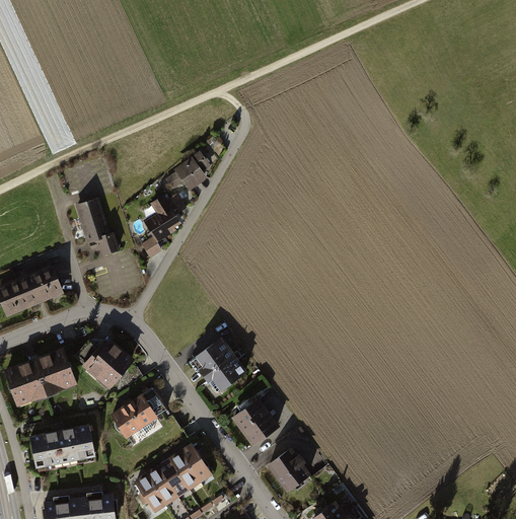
[(199,151),(173,169),(188,191),(206,177),(202,171),(209,166),(199,151)]
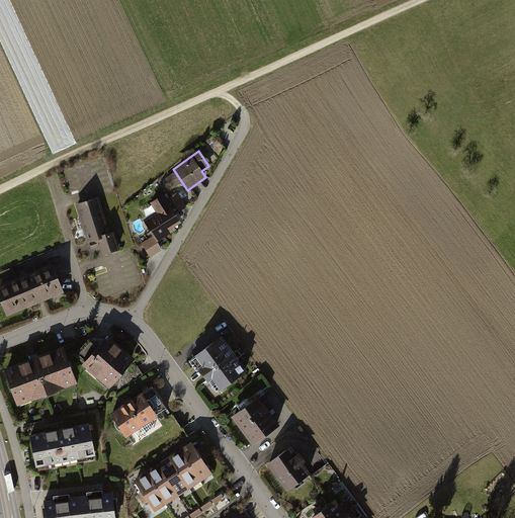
[(154,212),(142,220),(153,237),(141,244),(149,256),(159,250),(155,242),(176,230),(174,226),(180,223),(175,212),(177,211),(168,195),(165,197),(163,193),(148,202),(154,212)]
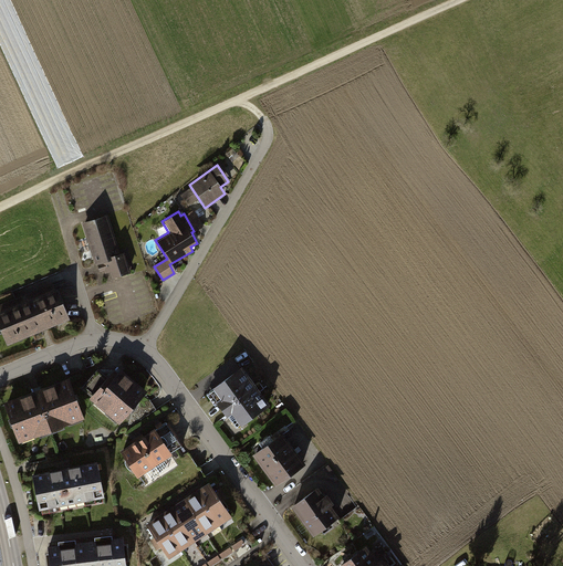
[(106,217),(81,226),(95,266),(105,263),(111,280),(129,273),(123,253),(120,254),(106,217)]
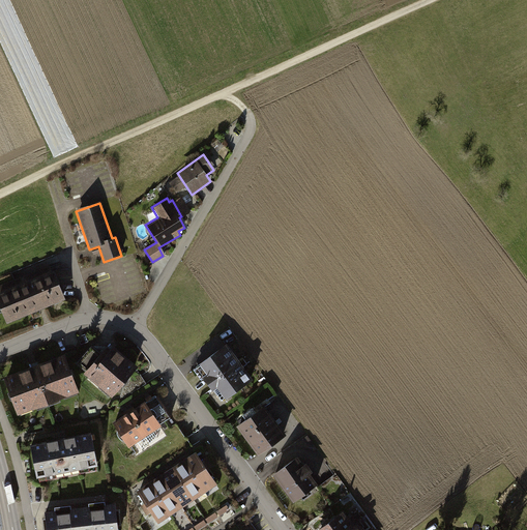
[(51,269),(0,291),(0,311),(5,323),(64,298),(51,269)]
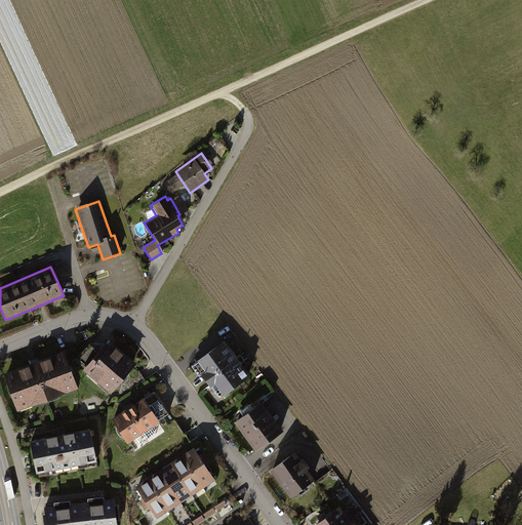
[(211,388),(215,385),(224,396),(250,376),(226,341),(198,361),(205,371),(201,374),(211,388)]
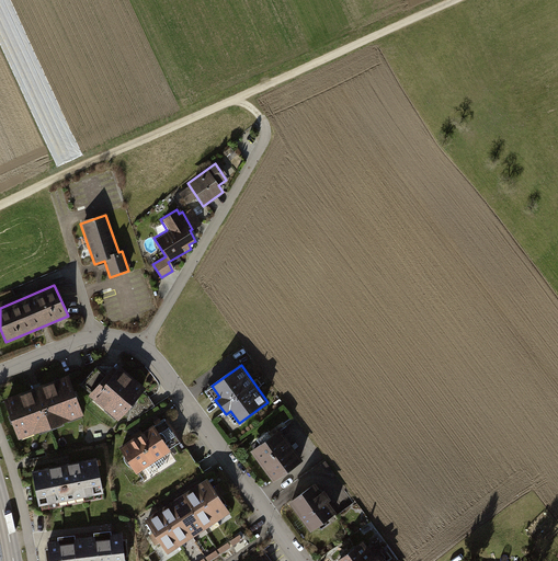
[(95,386),(87,397),(117,422),(146,389),(120,367),(100,390),(95,386)]
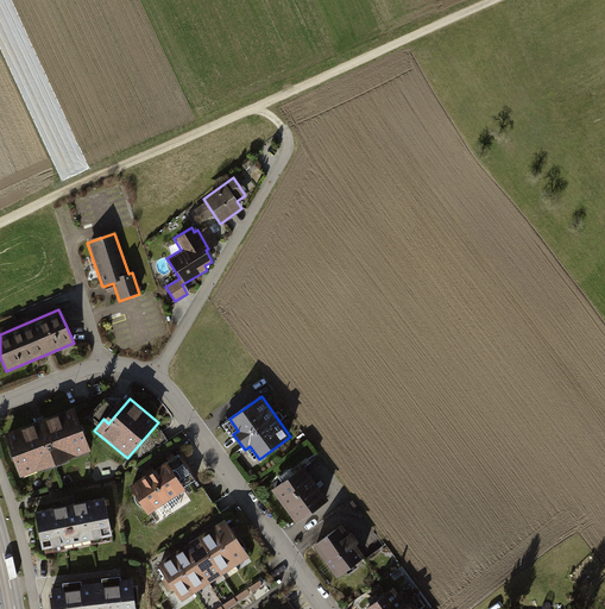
[(4,433),(19,477),(90,451),(74,407),(4,433)]
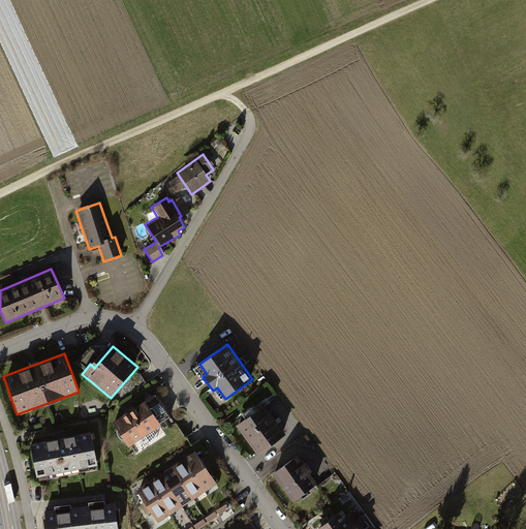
[(155,397),(113,424),(128,446),(169,419),(155,397)]
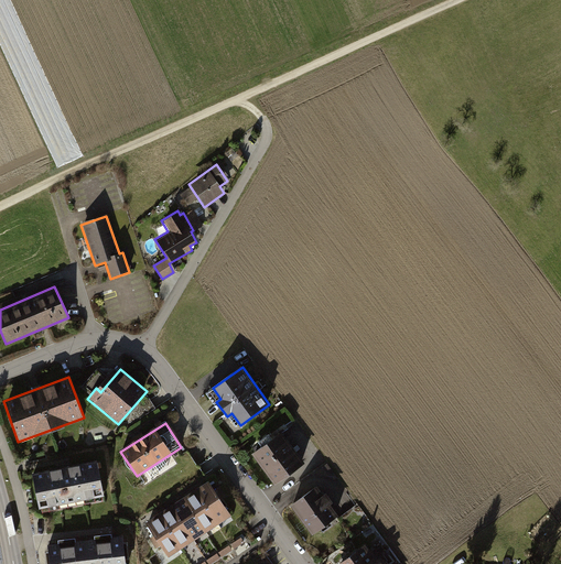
[(282,433),(251,455),(274,486),(304,464),(282,433)]
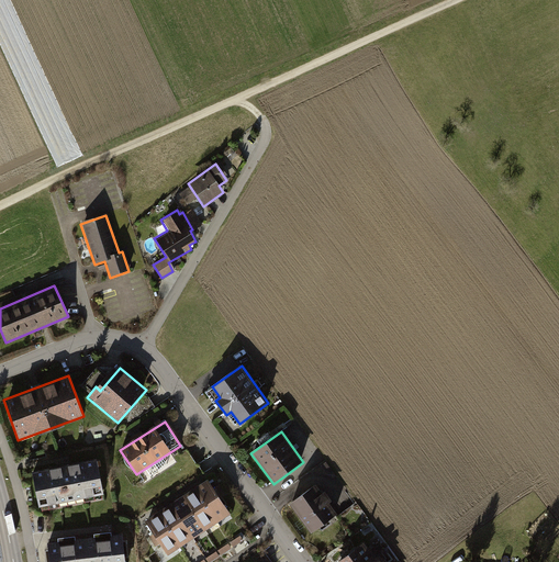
[(94,458),(31,471),(37,507),(102,494),(94,458)]
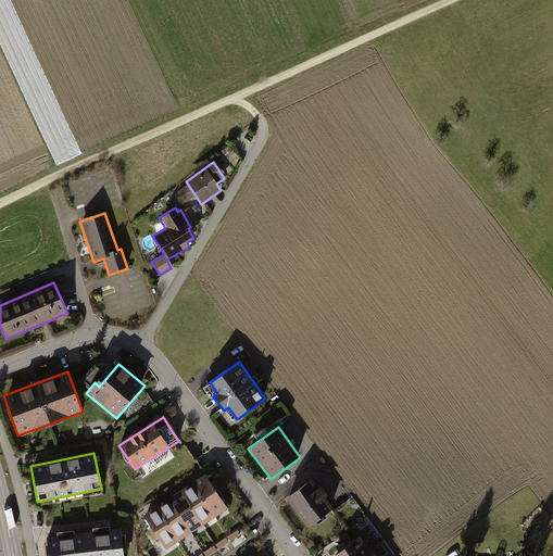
[(203,477),(191,484),(212,515),(224,507),(203,477)]
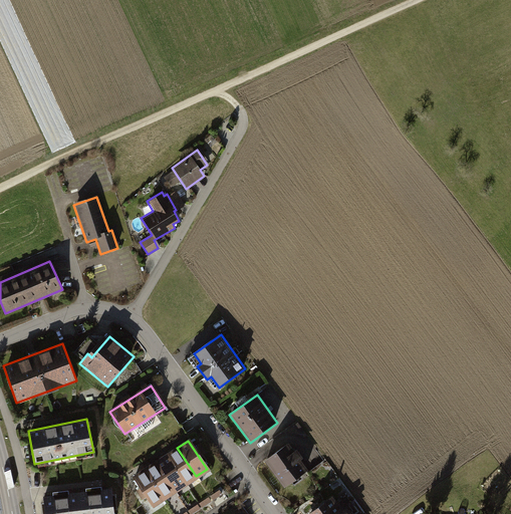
[(287,443),(264,460),(284,487),(307,470),(299,459),(302,457),(296,448),(292,450),(287,443)]
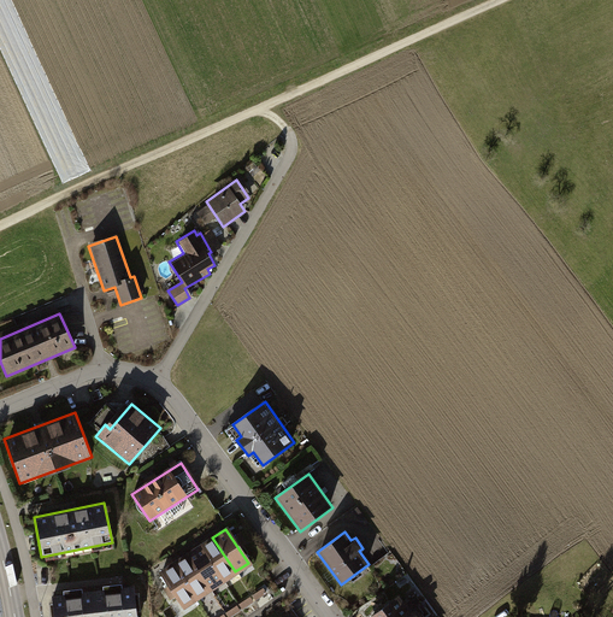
[(222,581),(235,571),(212,538),(199,546),(222,581)]
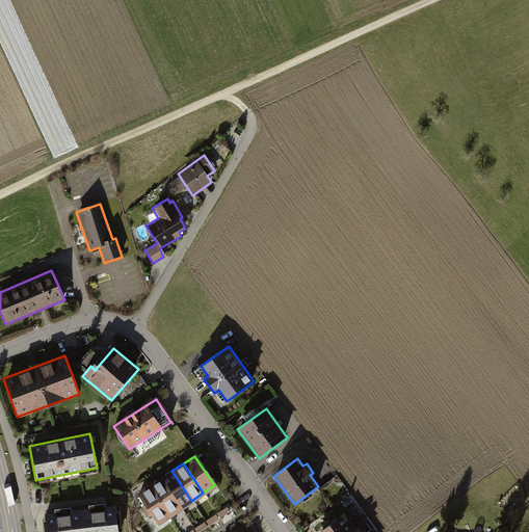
[(180,508),(191,501),(172,471),(160,478),(180,508)]
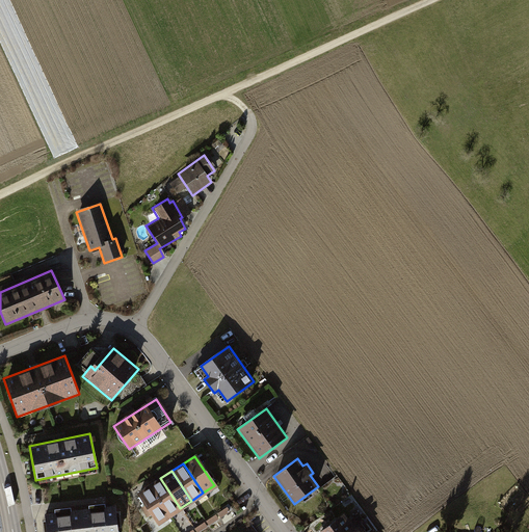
[(168,515),(180,508),(160,478),(149,486),(168,515)]
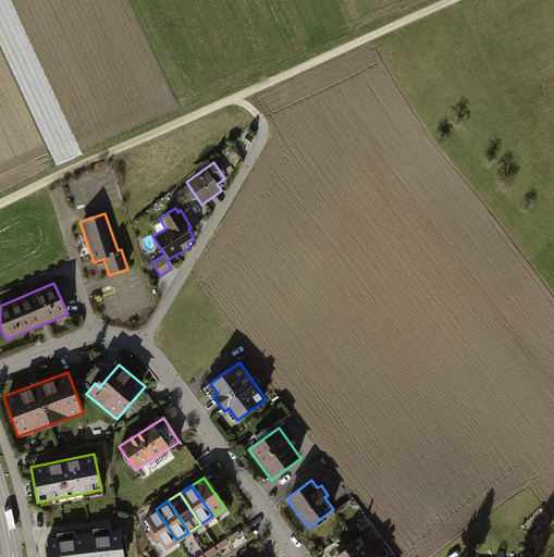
[(163,547),(176,540),(156,509),(144,517),(150,528),(146,531),(151,541),(157,537),(163,547)]
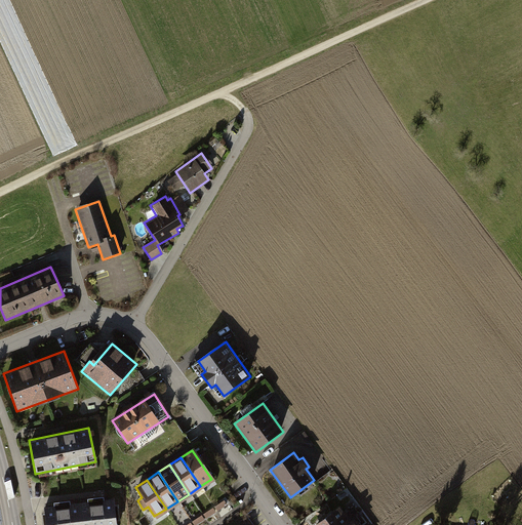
[(116,524),(114,498),(44,507),(45,524),(116,524)]
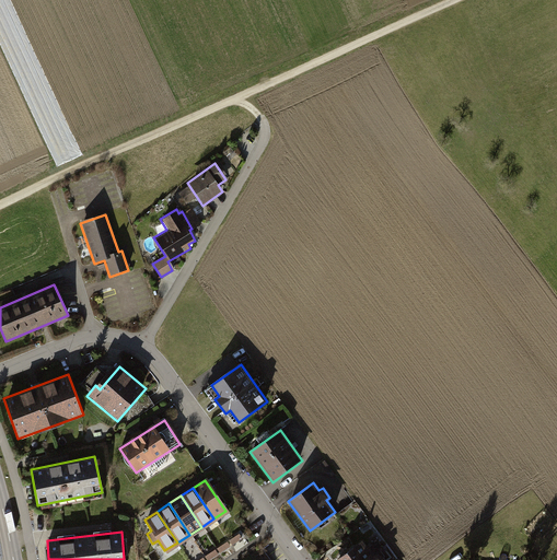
[(363,543),(338,559),(383,559),(379,552),(373,556),(363,543)]
